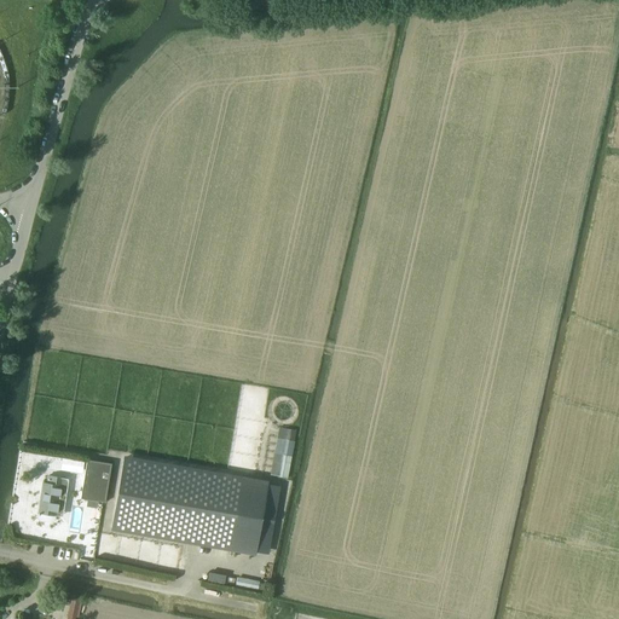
[(287,434),(279,476),(287,478),(294,435),(287,434)]
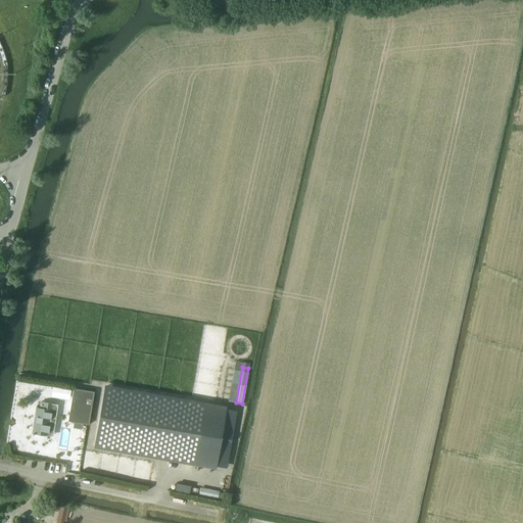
[(17,382),(6,445),(11,439),(13,441),(12,447),(17,447),(19,435),(21,432),(15,431),(16,425),(19,427),(20,426),(25,420),(13,411),(19,413),(20,410),(24,406),(17,401),(21,396),(36,399),(28,393),(31,388),(22,382),(17,381),(17,382)]
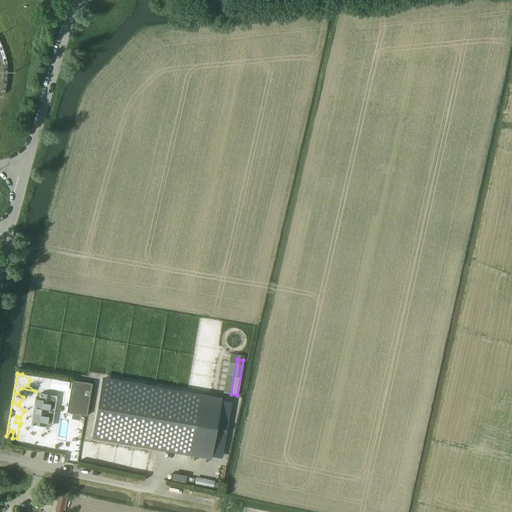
[(68,391),(69,380),(51,377),(49,388),(68,391)]
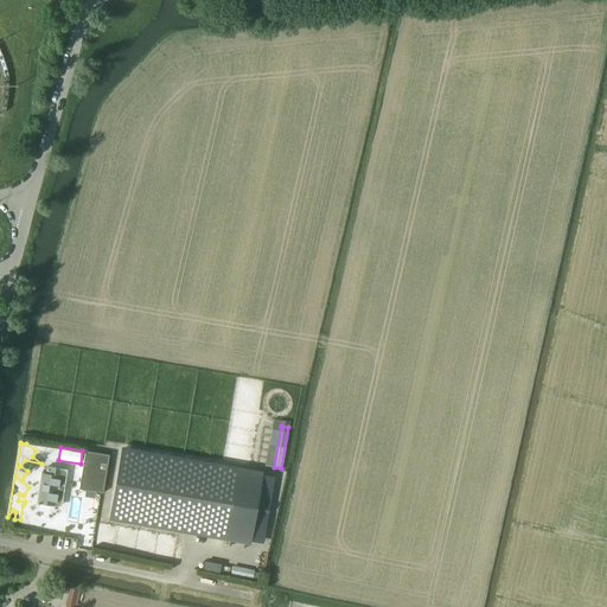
[(102,493),(108,455),(84,451),(78,489),(102,493)]
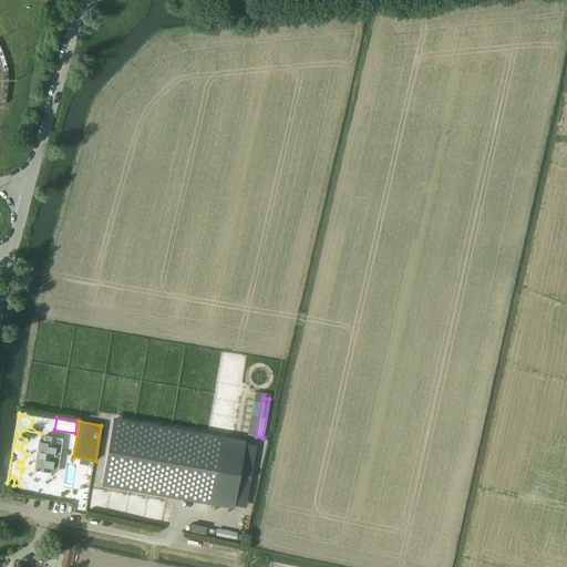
[(110,423),(100,485),(233,506),(243,443),(110,423)]
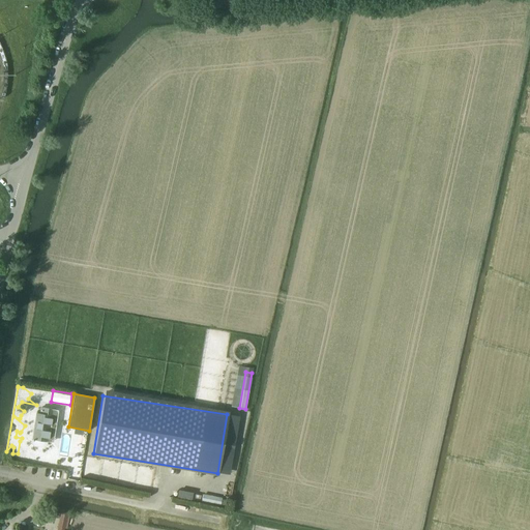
[(47,445),(52,416),(54,416),(55,410),(40,408),(39,414),(35,413),(31,443),(34,445),(43,446),(47,445)]
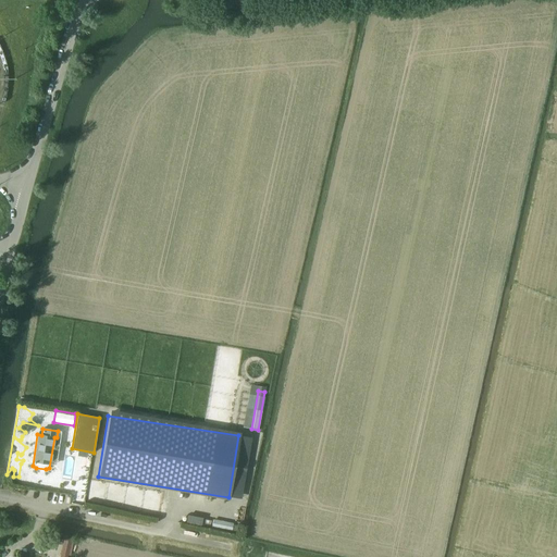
[(187,515),(186,522),(203,524),(205,517),(187,515)]
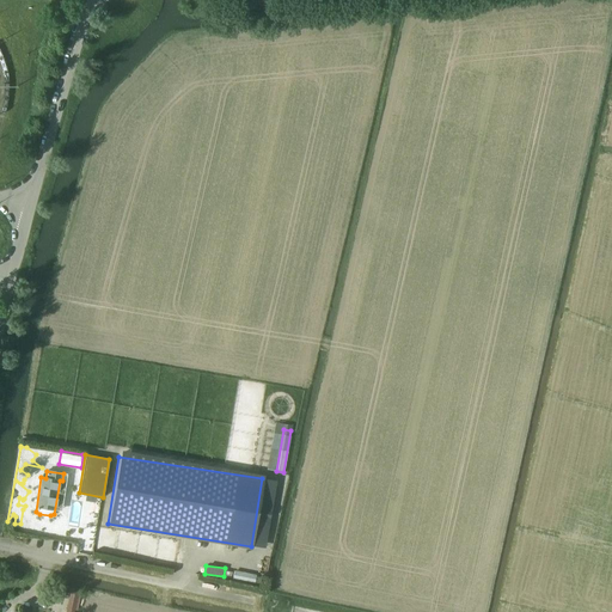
[(256,574),(234,569),(232,580),(254,583),(256,574)]
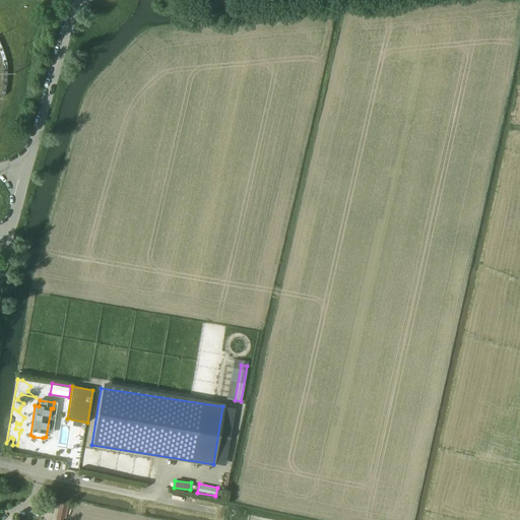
[(56,519),(64,519),(67,502),(60,501),(56,519)]
